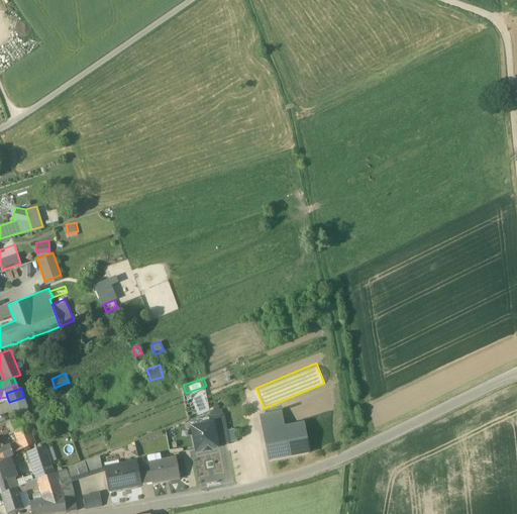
[(9,402),(13,412),(28,407),(24,397),(9,402)]
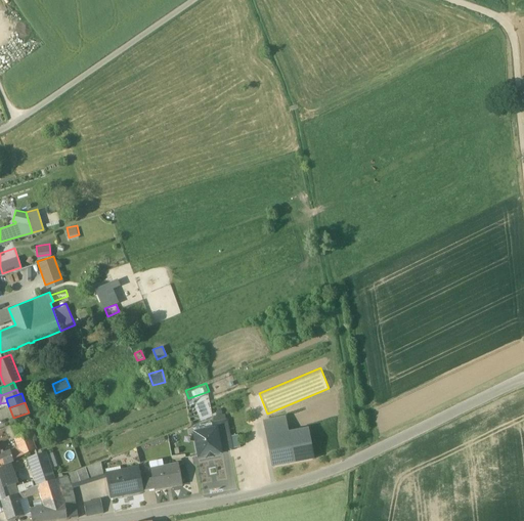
[(86,402),(76,406),(78,411),(88,407),(86,402)]
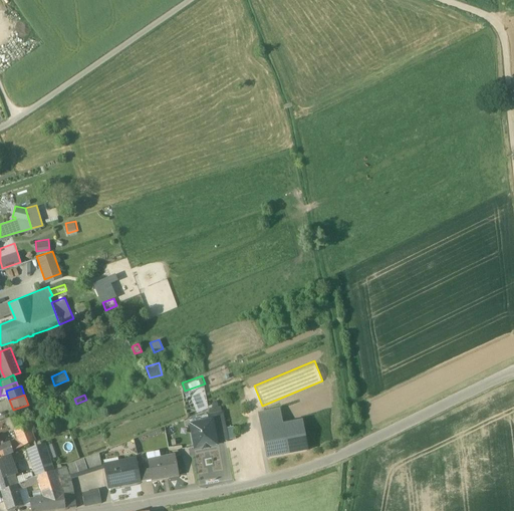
[(259,412),(267,456),(308,449),(302,419),(282,423),(279,408),(259,412)]
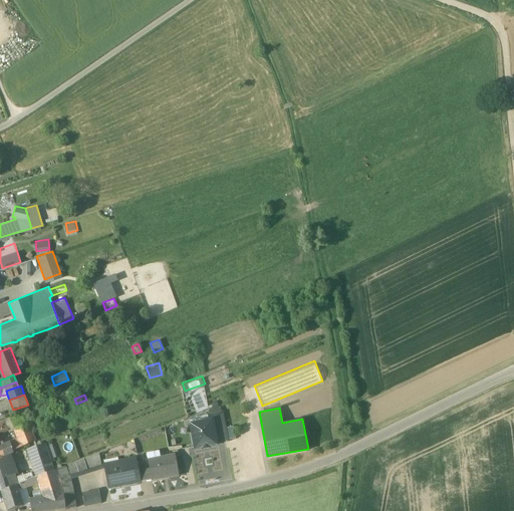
[(212,419),(216,441),(227,439),(222,411),(209,413),(211,420),(212,419)]
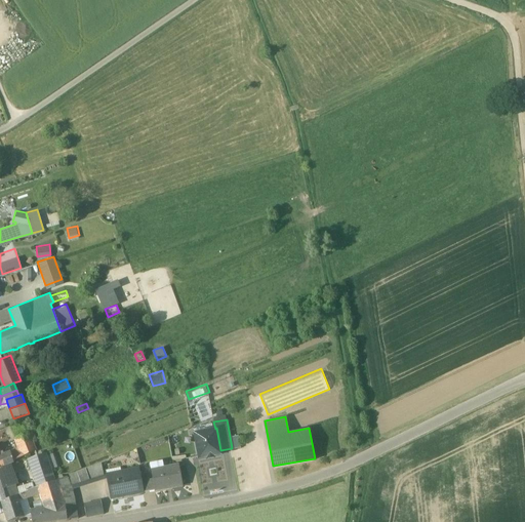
[(12,457),(23,454),(35,450),(29,431),(26,433),(22,422),(0,429),(0,467),(2,467),(1,466),(10,463),(13,460),(12,457)]
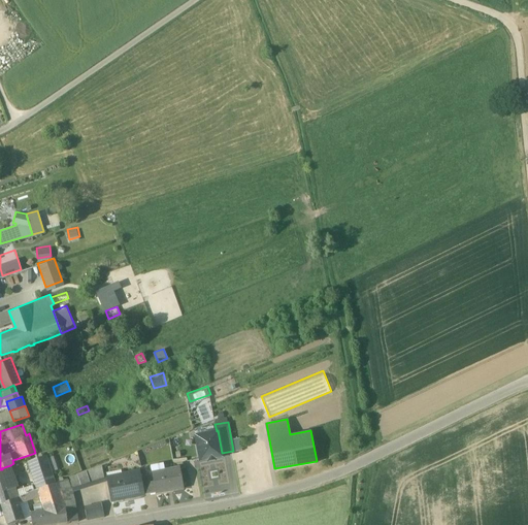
[(218,430),(217,431),(196,434),(201,458),(222,454),(222,453),(218,430)]
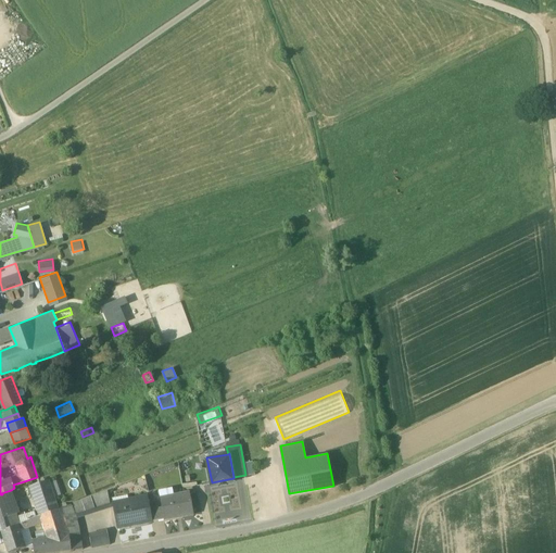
[(48,478),(29,485),(40,515),(59,508),(48,478)]
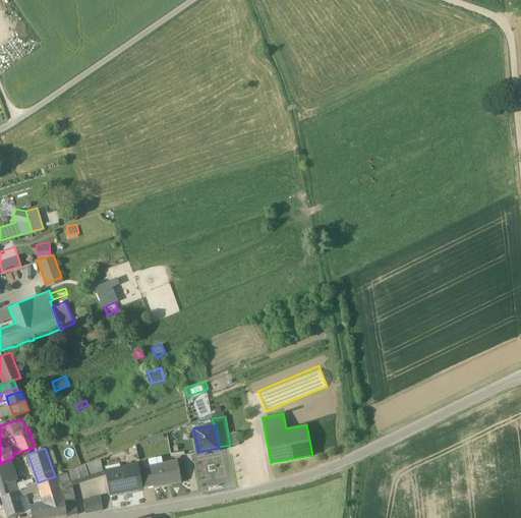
[(161,455),(149,457),(151,464),(150,464),(152,473),(154,484),(166,482),(166,481),(180,478),(180,480),(181,479),(177,459),(163,462),(161,455)]
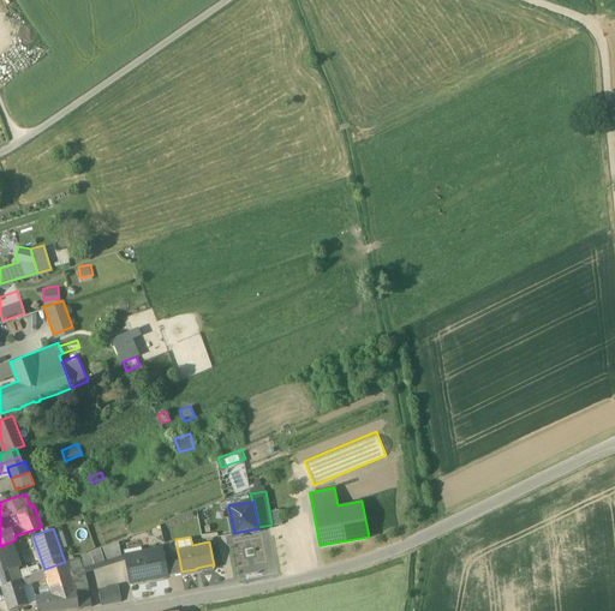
[(118,539),(108,543),(113,557),(121,555),(118,539)]
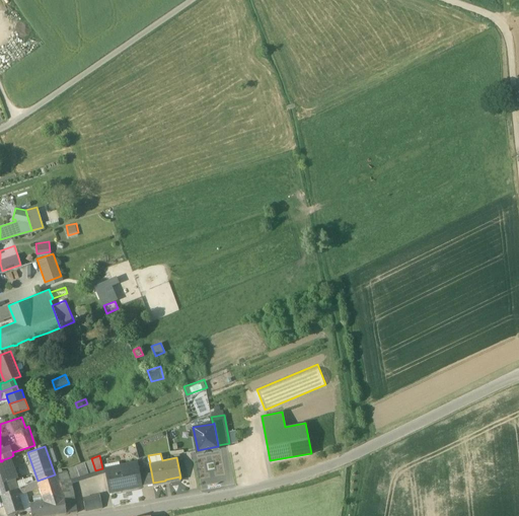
[(10,457),(1,460),(2,461),(0,461),(0,488),(2,493),(16,488),(18,488),(16,481),(15,477),(16,477),(14,469),(10,457)]
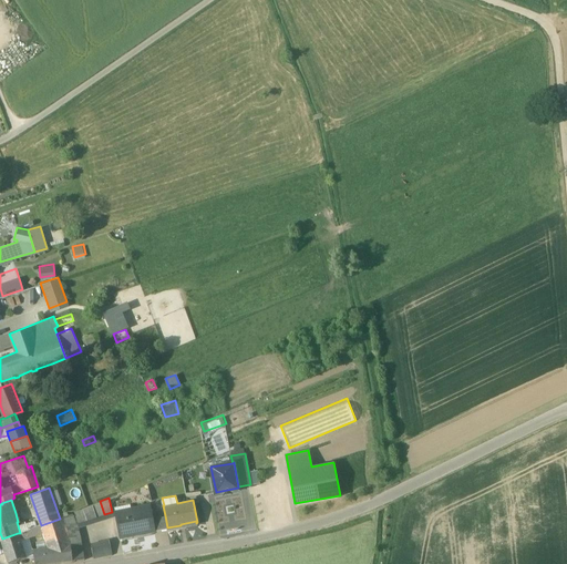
[(100,501),(72,512),(76,522),(104,514),(100,501)]
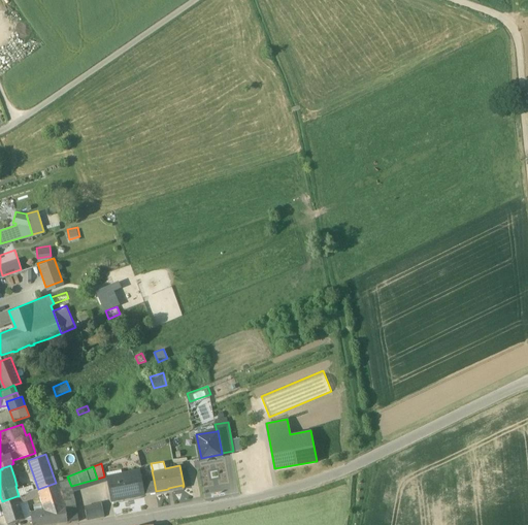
[(121,468),(106,470),(107,479),(111,499),(124,497),(124,496),(142,492),(143,492),(141,482),(138,468),(122,471),(121,468)]
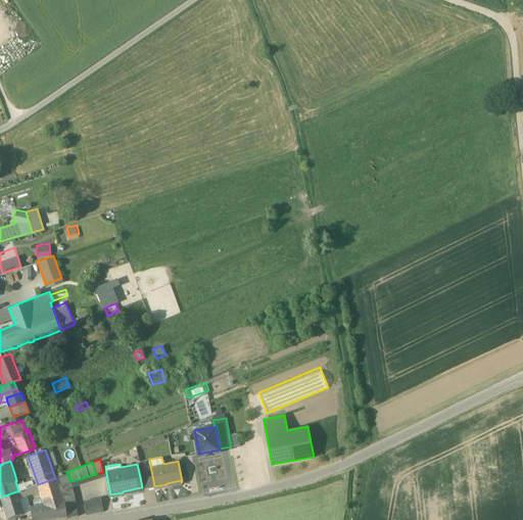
[(152,475),(146,476),(148,488),(154,486),(152,475)]
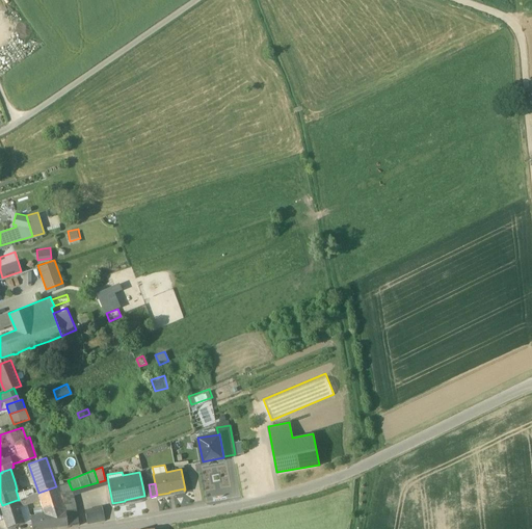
[(149,484),(142,485),(144,496),(143,496),(144,498),(151,497),(149,484)]
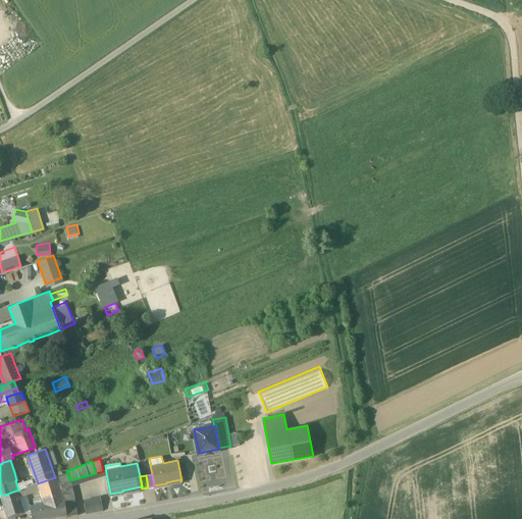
[(32,477),(25,479),(16,483),(18,490),(28,486),(28,484),(34,482),(32,477)]
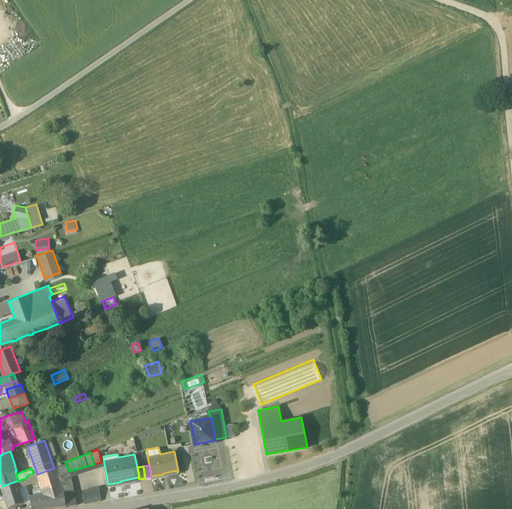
[(54,468),(37,474),(39,481),(42,493),(29,495),(31,508),(32,508),(65,504),(63,489),(61,484),(56,468),(54,468)]
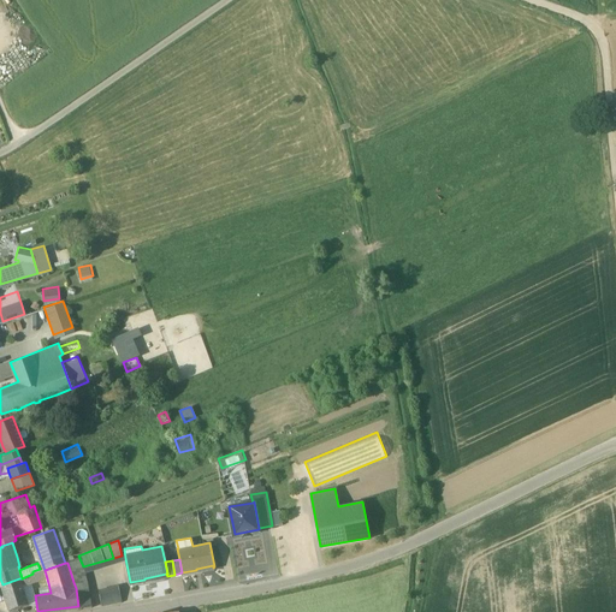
[(27,584),(47,578),(45,570),(33,574),(22,578),(19,578),(22,584),(25,583),(27,584)]
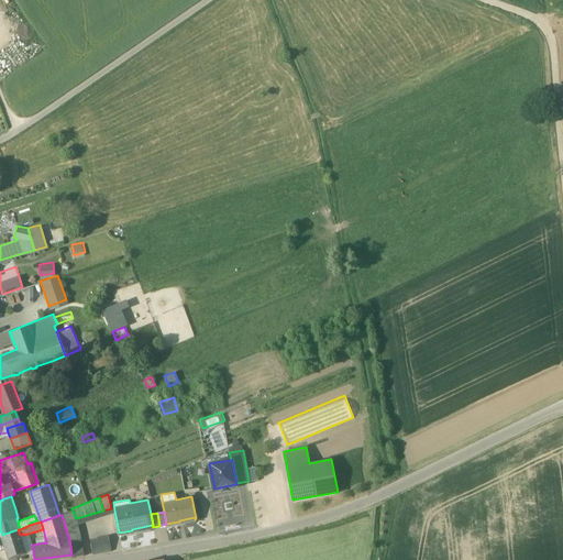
[(18,529),(2,535),(9,557),(25,551),(20,535),(18,529)]
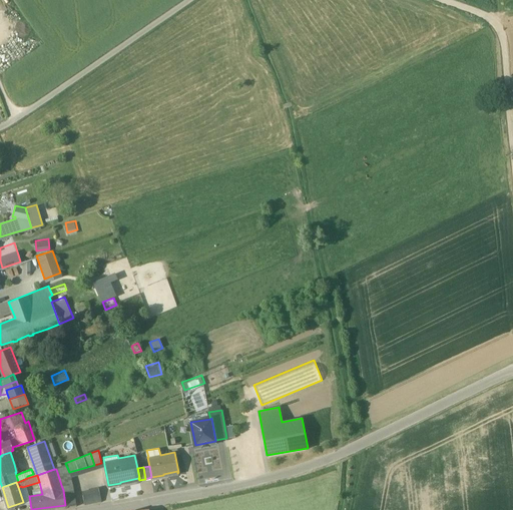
[(72,482),(65,484),(61,485),(63,490),(65,505),(76,504),(72,482)]
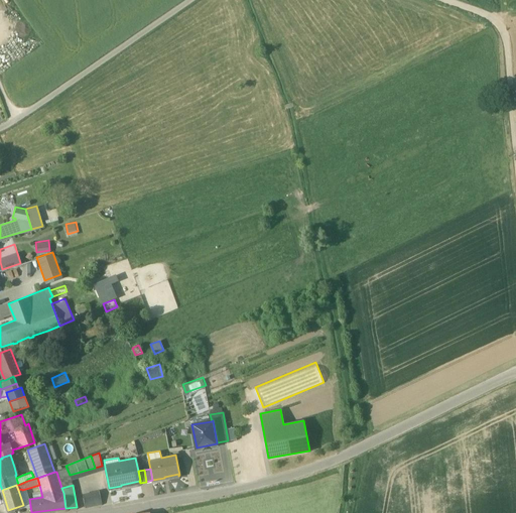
[(99,491),(83,494),(85,506),(101,502),(99,491)]
